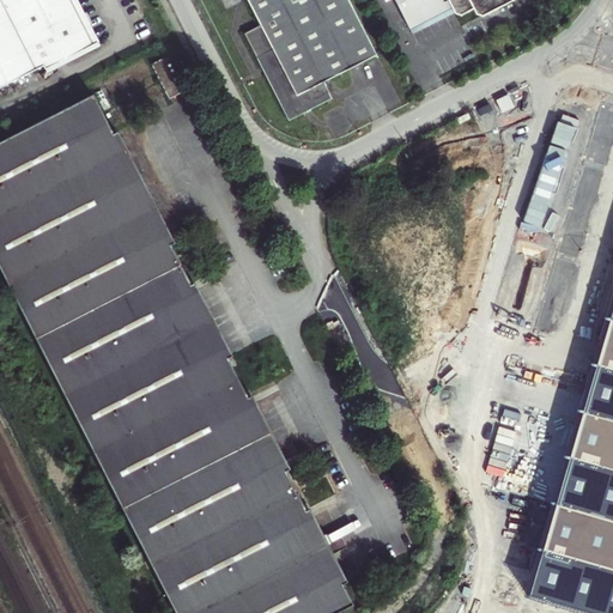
[(0,0),(0,86),(96,38),(87,22),(84,24),(77,12),(82,10),(76,0),(0,0)]
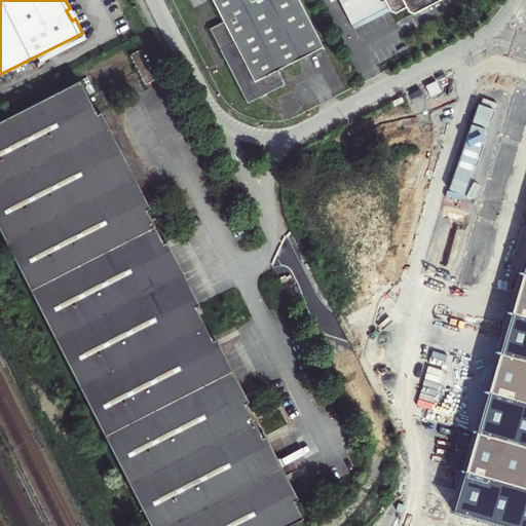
[(298,0),(229,0),(214,8),(221,24),(209,30),(247,104),(285,84),(277,71),(323,47),(298,0)]
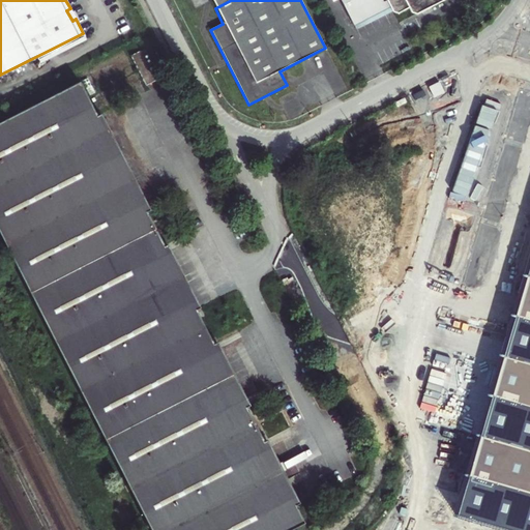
[(339,0),(352,28),(388,9),(390,13),(391,16),(396,17),(407,11),(410,16),(416,17),(445,2),(445,0),(339,0)]
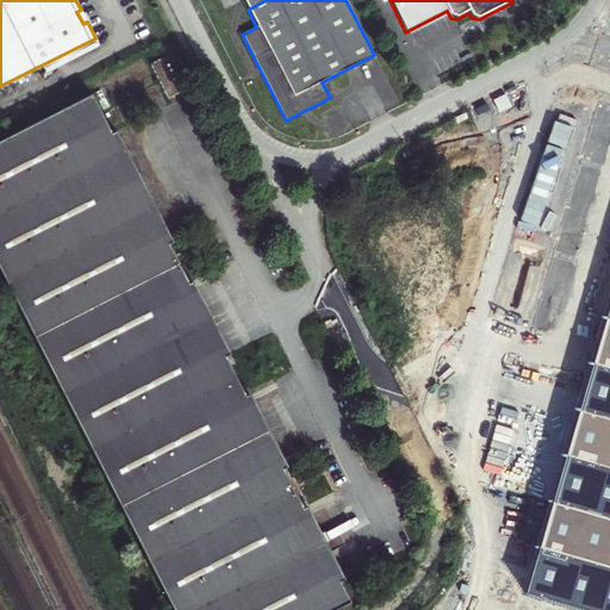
[(81,10),(76,12),(83,24),(87,22),(91,20),(85,8),(81,10)]
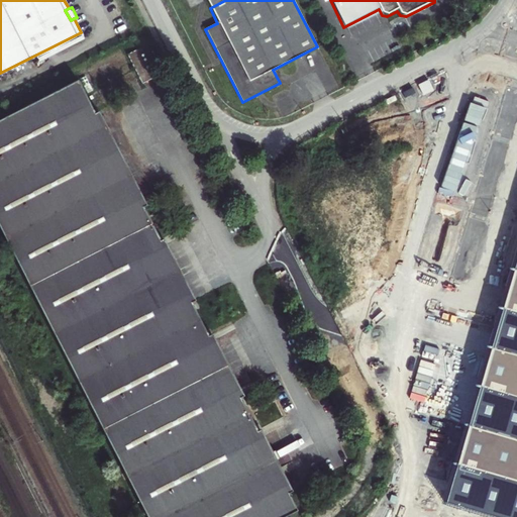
[(381,13),(379,9),(343,27),(346,31),(381,13)]
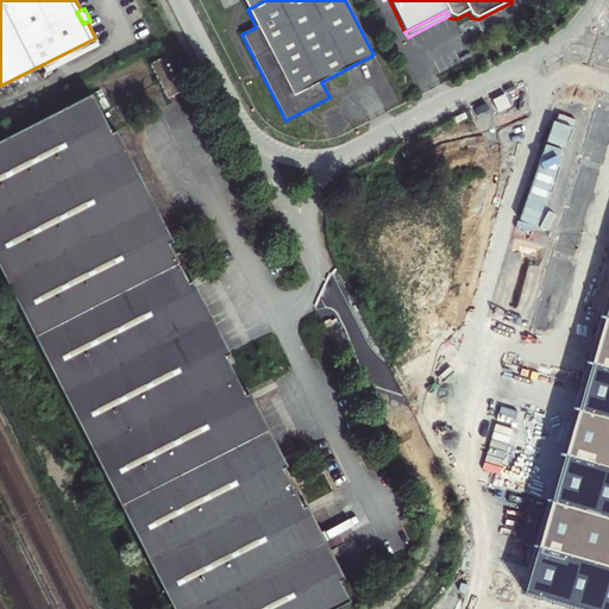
[(152,64),(170,99),(187,90),(169,56),(152,64)]
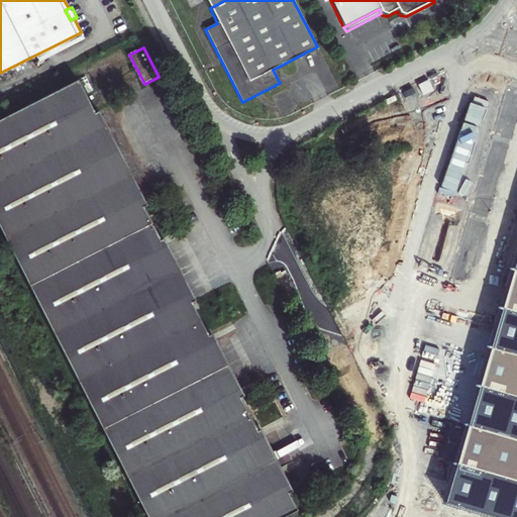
[(0,119),(0,229),(145,516),(284,516),(297,510),(78,81),(0,119)]
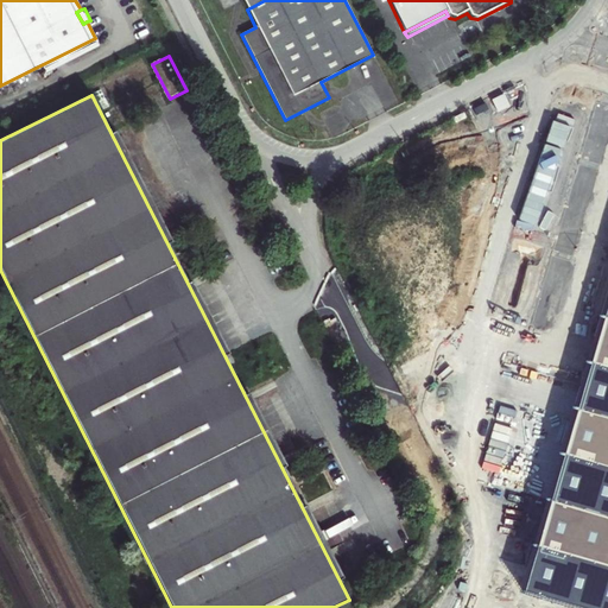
[(526,265),(495,198),(482,204),(513,271),(526,265)]
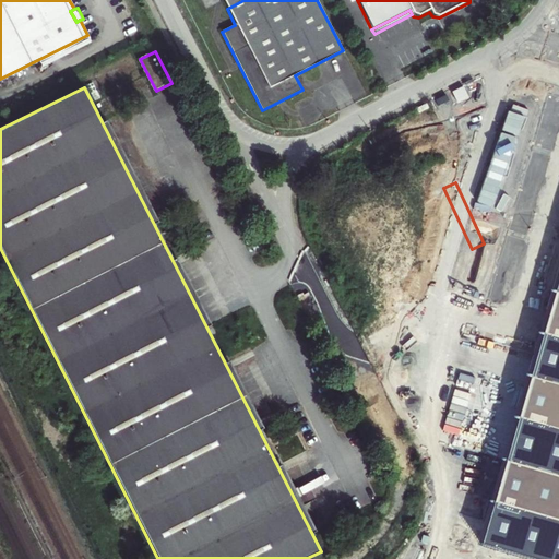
[(558,558),(558,284),(483,546),(527,558),(558,558)]
